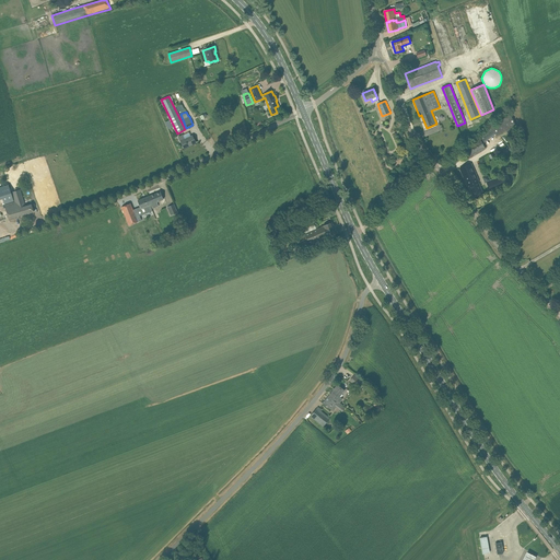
[(510,115),(491,127),(497,136),(515,124),(510,115)]
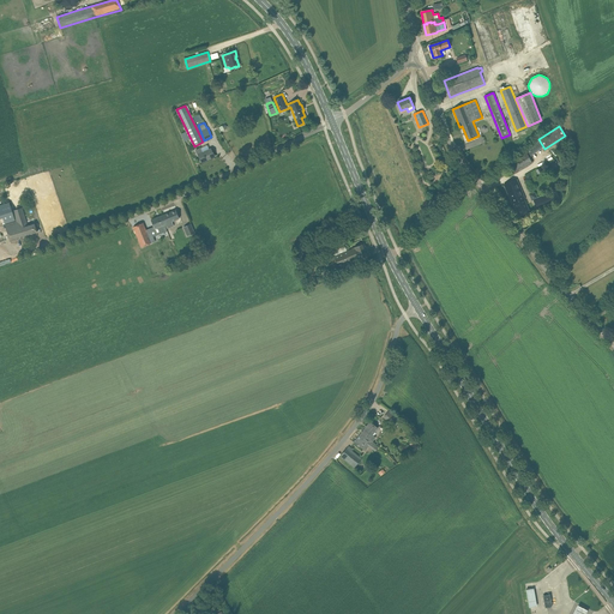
[(215,156),(211,149),(203,152),(200,148),(196,150),(198,156),(198,155),(202,162),(208,160),(214,156),(215,156)]
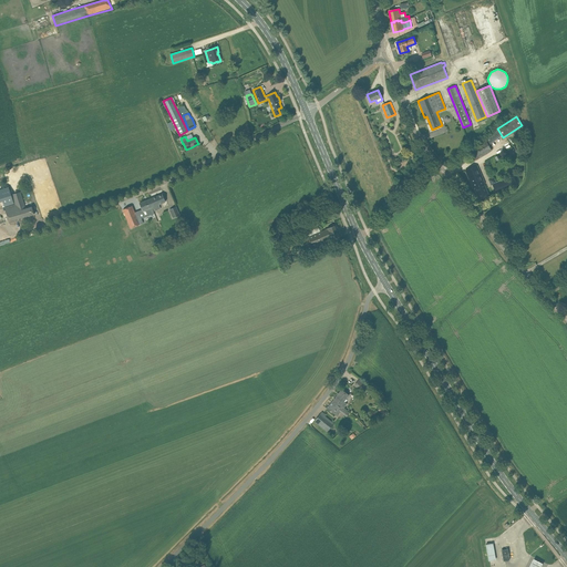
[(485,140),(472,147),(467,151),(474,161),(492,151),(485,140)]
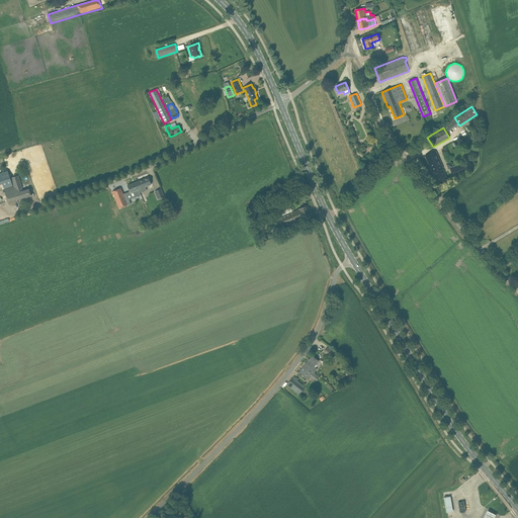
[(425,156),(432,172),(434,172),(438,182),(446,178),(442,168),(443,168),(435,151),(425,156)]
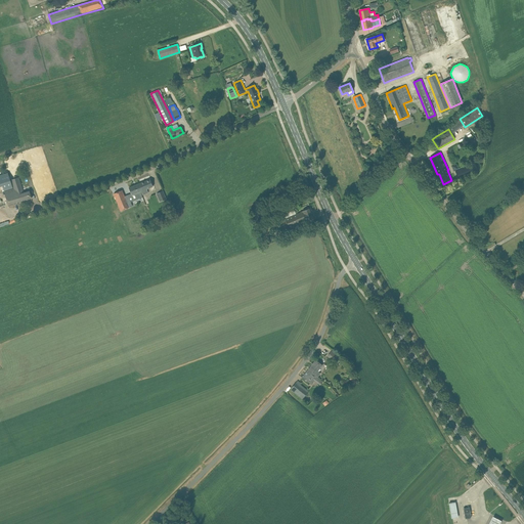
[(474,163),(460,169),(455,171),(459,178),(478,170),(474,163)]
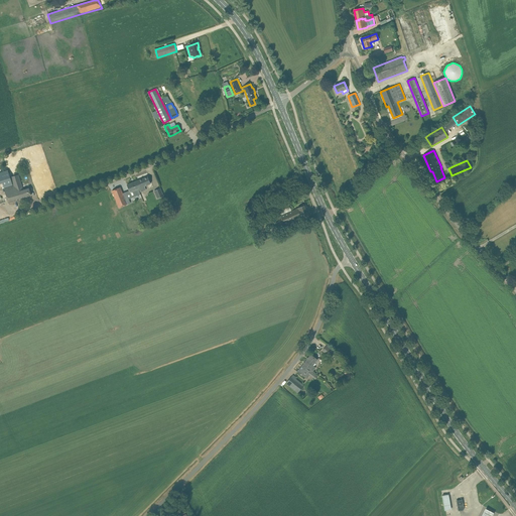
[(0,179),(10,177),(8,170),(0,172),(0,179)]
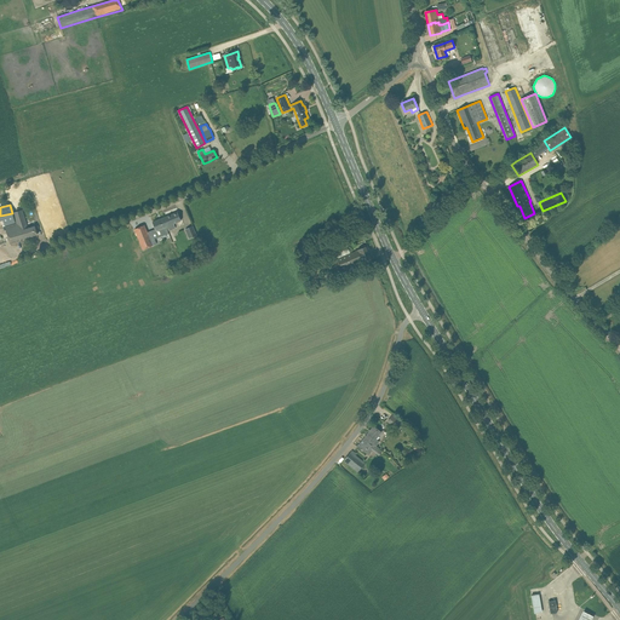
[(22,210),(13,213),(17,224),(5,228),(10,244),(38,235),(34,225),(28,227),(22,210)]
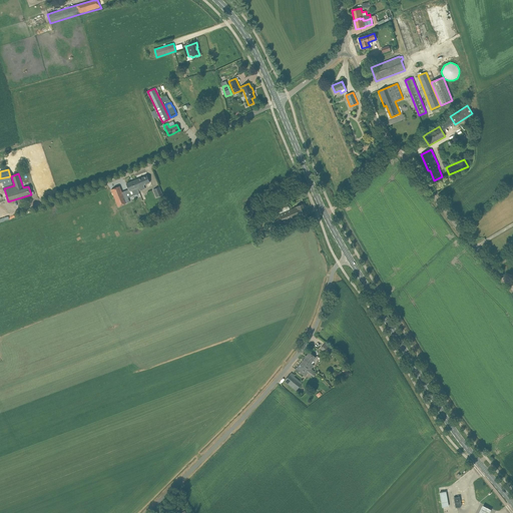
[(137,187),(138,191),(145,188),(143,185),(149,182),(146,175),(136,179),(139,186),(137,187)]
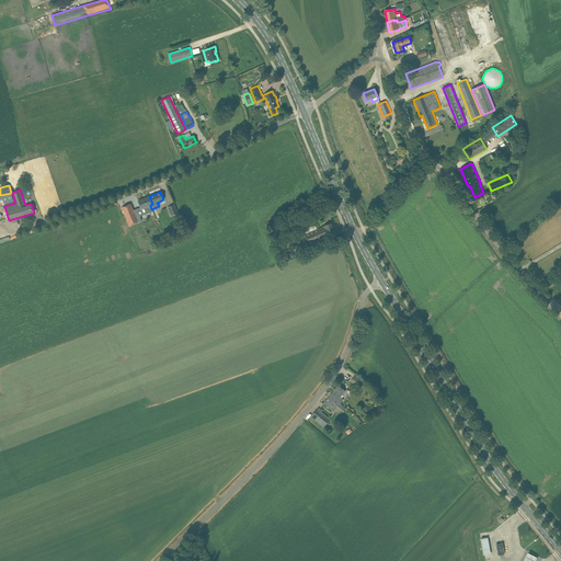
[(152,204),(149,196),(138,201),(142,213),(151,209),(150,205),(152,204)]
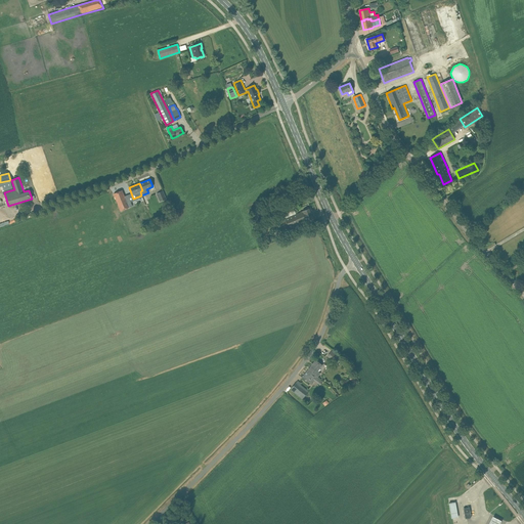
[(122,190),(114,193),(121,211),(129,208),(122,190)]
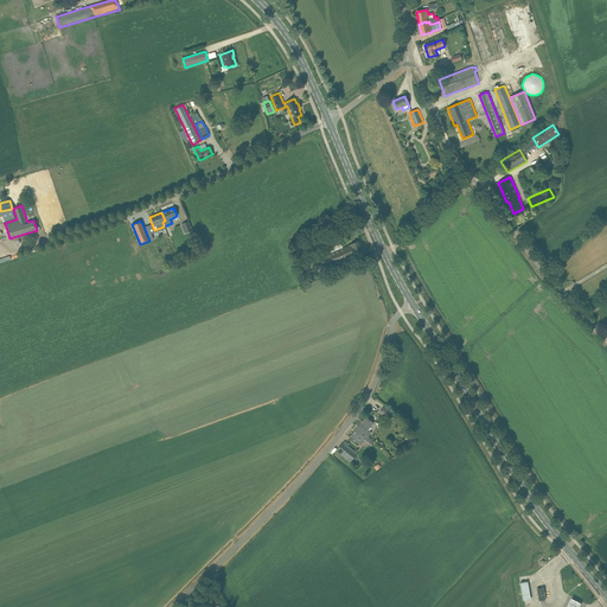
[(192,230),(189,222),(181,224),(185,234),(192,230)]
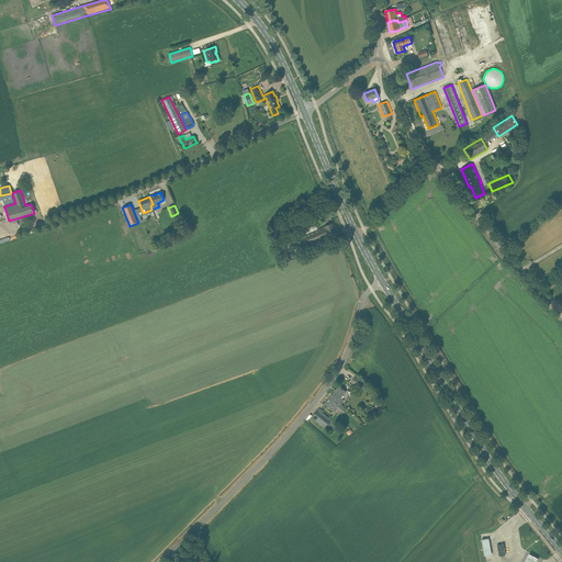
[(315,225),(304,229),(305,234),(317,228),(315,225)]
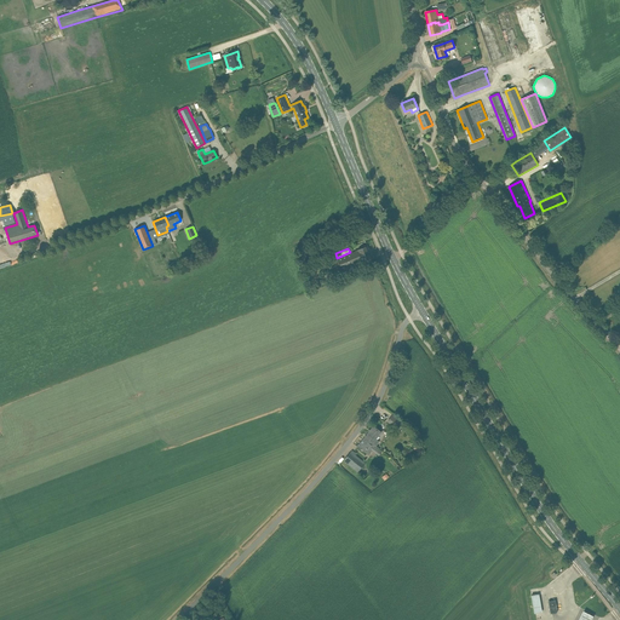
[(337,259),(326,263),(331,275),(342,270),(337,259)]
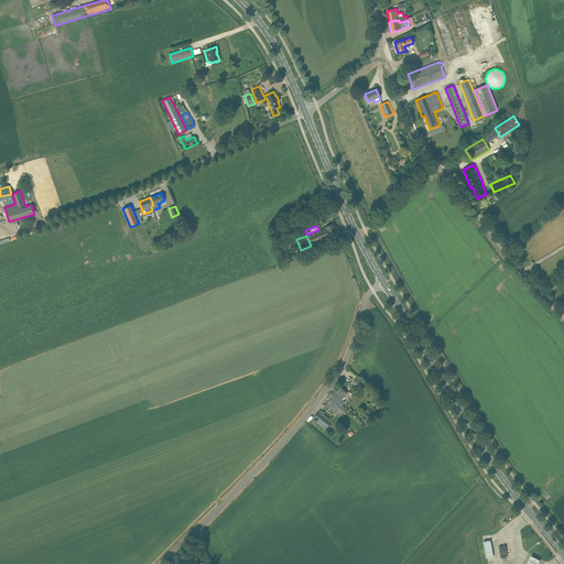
[(358,376),(353,383),(362,390),(366,386),(368,382),(358,376)]
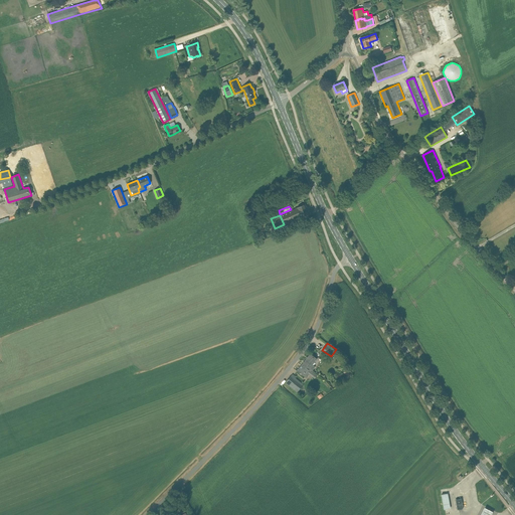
[(310,354),(304,363),(308,366),(307,367),(309,369),(309,368),(312,370),(315,367),(312,365),(317,359),(310,354)]
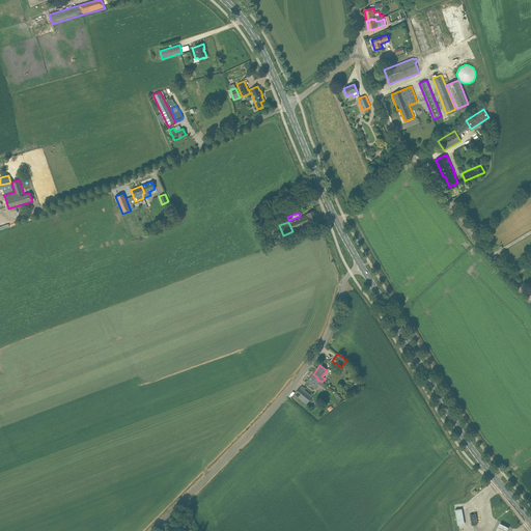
[(313,374),(306,383),(310,386),(313,388),(315,390),(318,386),(325,390),(328,387),(322,382),(318,380),(318,381),(316,379),(317,378),(313,374)]
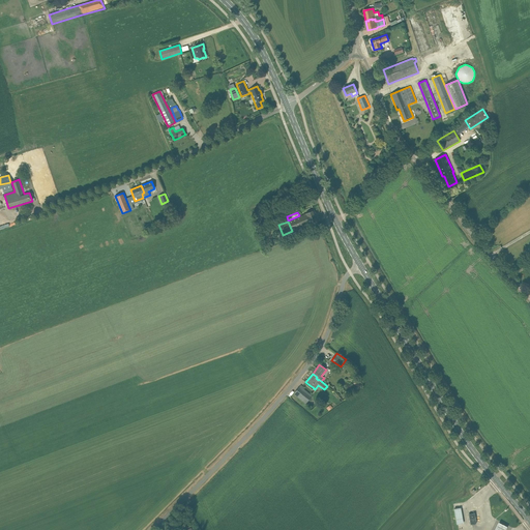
[(312,398),(303,390),(299,387),(294,393),(298,396),(305,404),(312,398)]
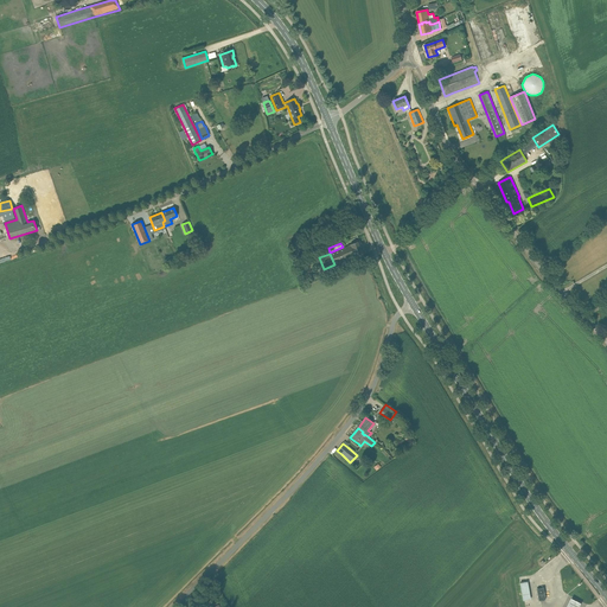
[(523,600),(530,599),(528,581),(519,582),(523,600)]
